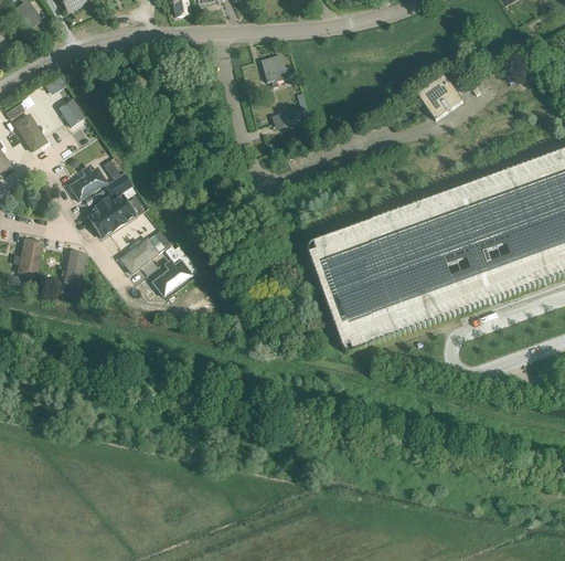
[(23,0),(22,1),(13,8),(29,29),(43,19),(30,0),(23,0)]
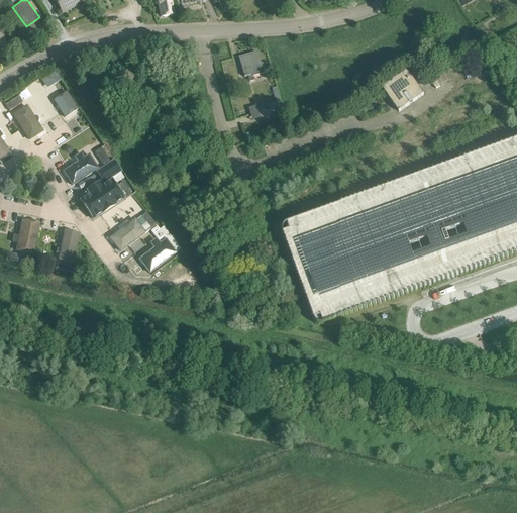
[(57,0),(63,9),(80,0),(57,0)]
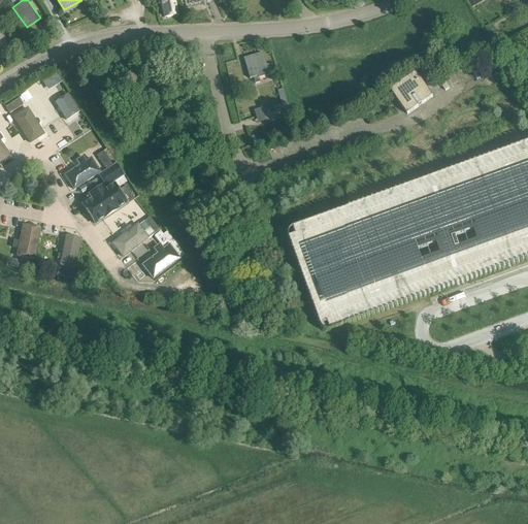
[(161,0),(164,14),(177,11),(175,0),(161,0)]
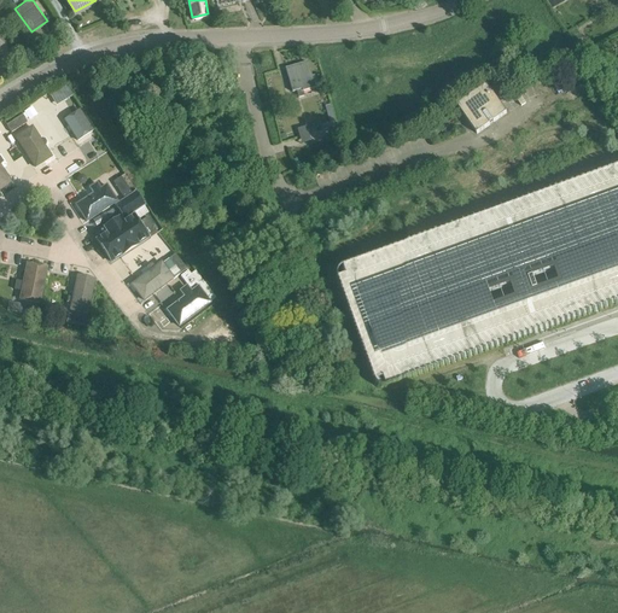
[(296,87),(298,94),(304,92),(303,87),(318,82),(314,73),(312,73),(308,58),(285,64),(292,88),(296,87)]
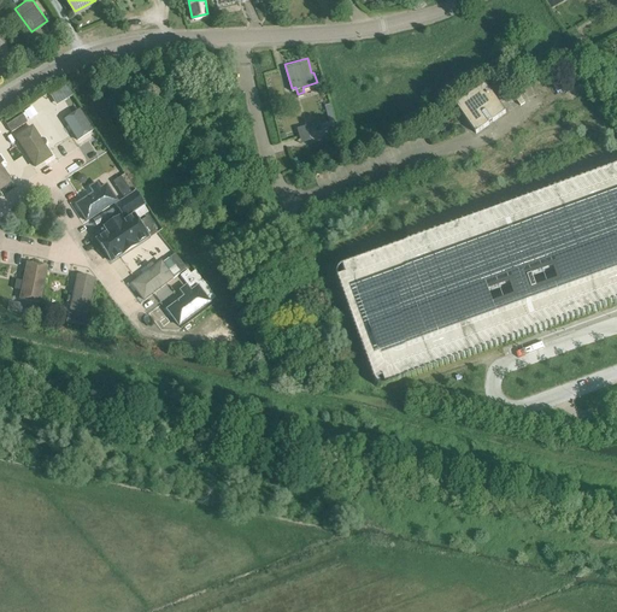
[(486,80),(456,101),(476,129),(506,109),(486,80)]
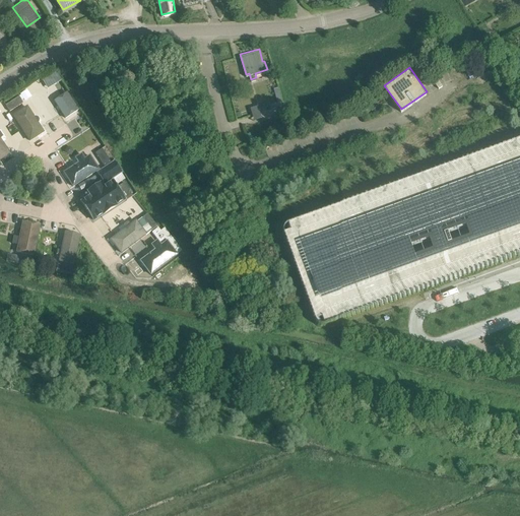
[(44,77),(49,84),(61,76),(56,69),(44,77)]
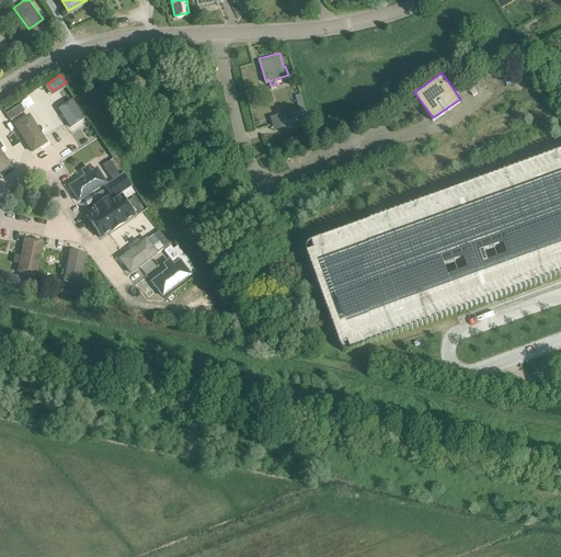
[(70,124),(83,115),(72,97),(58,105),(70,124)]
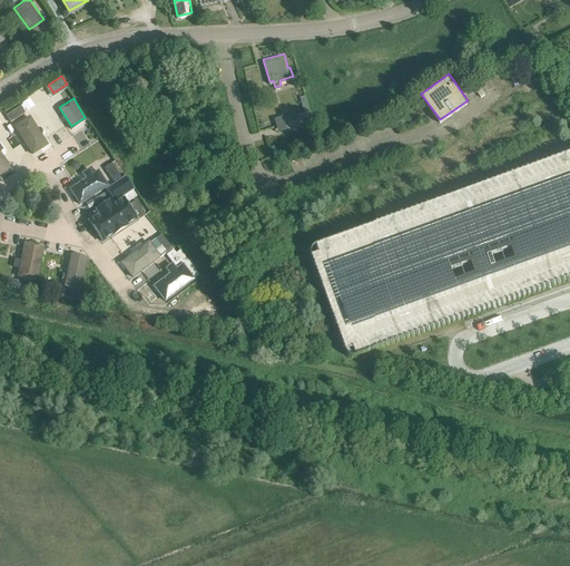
[(6,111),(8,115),(10,119),(25,109),(20,103),(6,111)]
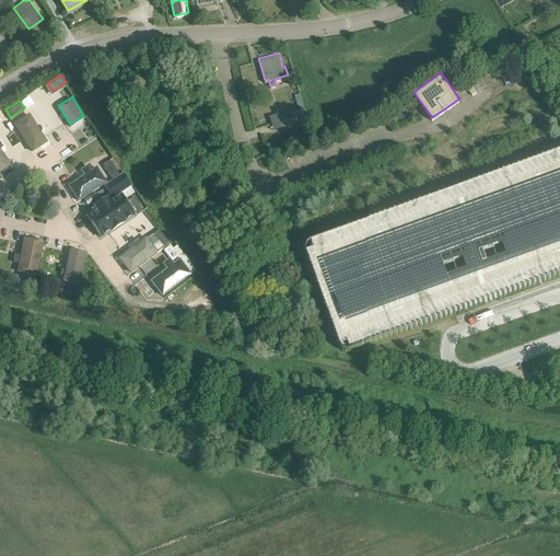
[(302,105),(279,111),(281,119),(304,113),(302,105)]
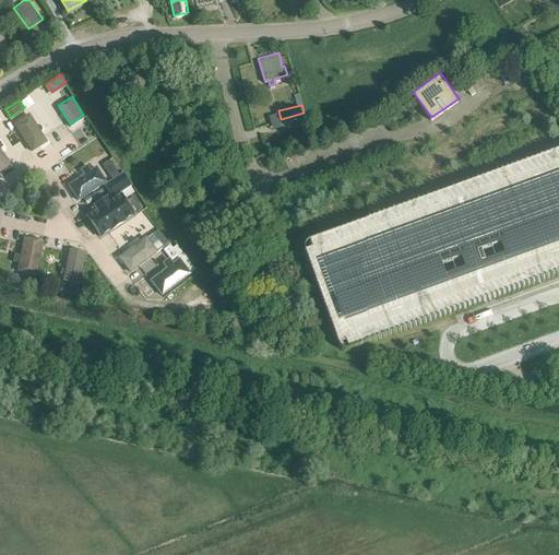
[(280,117),(277,110),(269,114),(271,119),(280,117)]
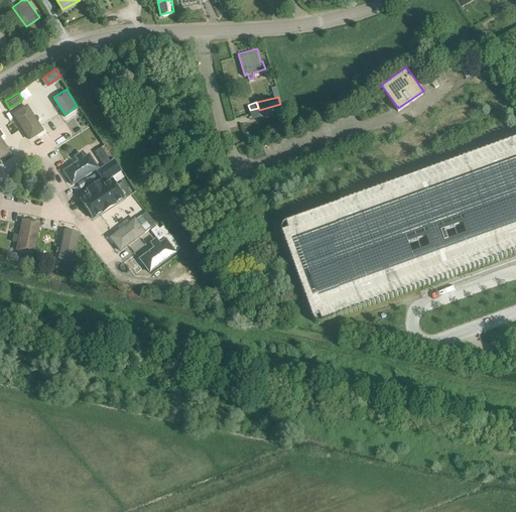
[(26,103),(13,111),(29,137),(43,128),(37,119),(45,115),(39,106),(32,111),(26,103)]
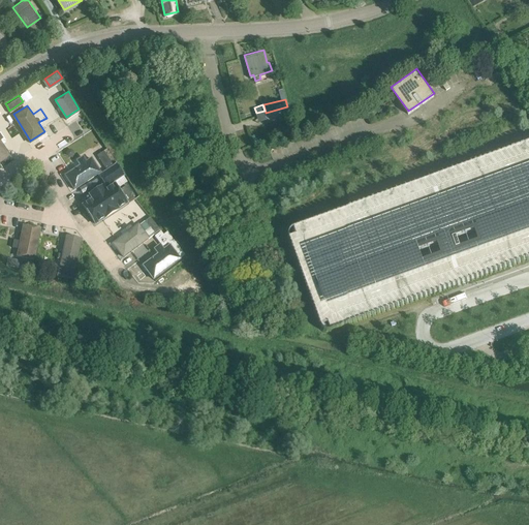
[(0,158),(9,153),(0,139),(0,136),(2,135),(0,131),(0,158)]
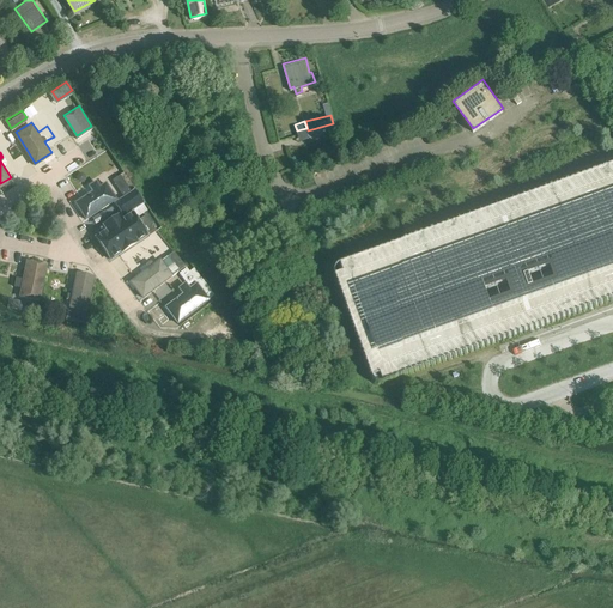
[(381,381),(382,380),(485,344),(588,306),(612,297),(612,160),(544,186),(441,223),(339,261),(338,261),(335,262),(334,265),(334,266),(333,267),(333,269),(333,271),(333,272),(333,273),(345,306),(357,341),(370,375),(371,377),(372,378),(374,380),(375,380),(377,381),(378,381),(381,381)]
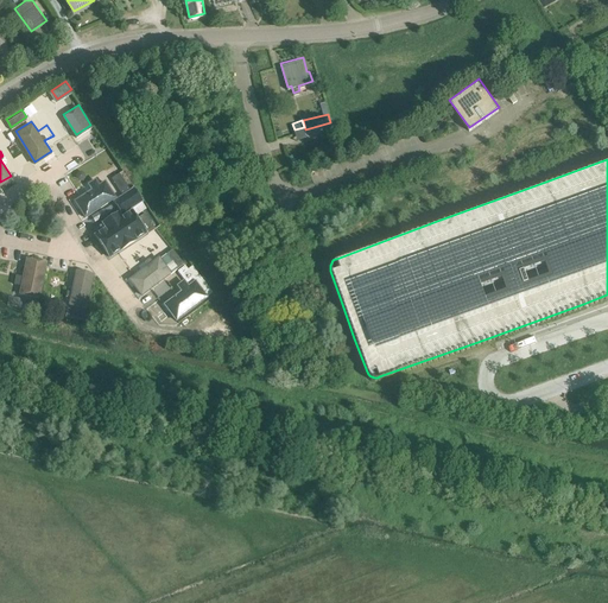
[(119,170),(112,175),(121,191),(130,185),(119,170)]
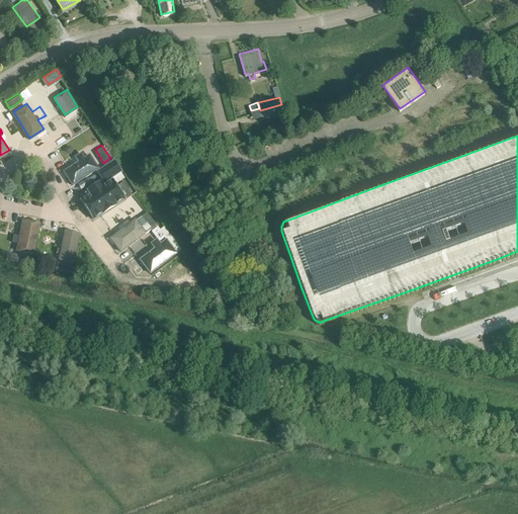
[(84,155),(81,151),(77,154),(80,158),(64,169),(73,182),(98,166),(89,152),(84,155)]
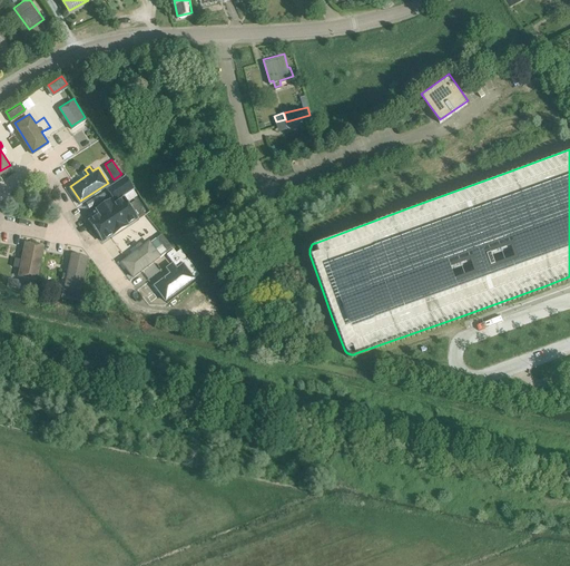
[(134,186),(126,174),(107,186),(115,198),(134,186)]
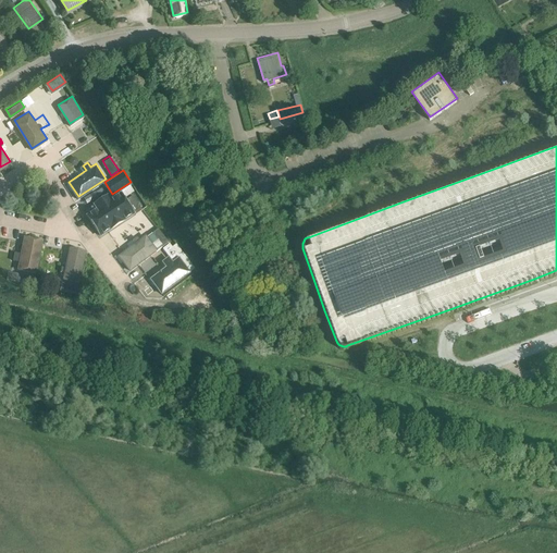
[(100,233),(133,211),(120,191),(110,197),(107,193),(94,201),(97,206),(87,212),(100,233)]
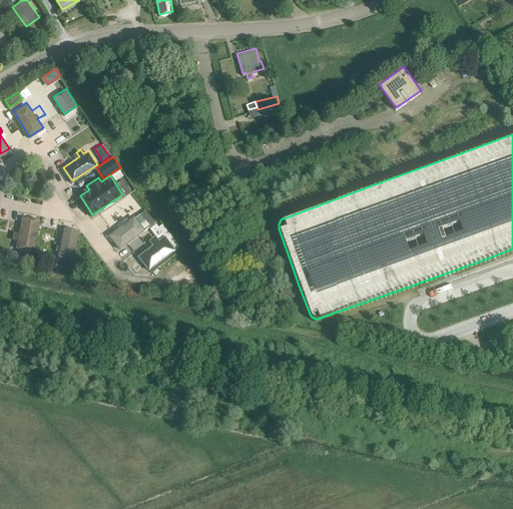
[(122,177),(116,181),(124,194),(131,190),(122,177)]
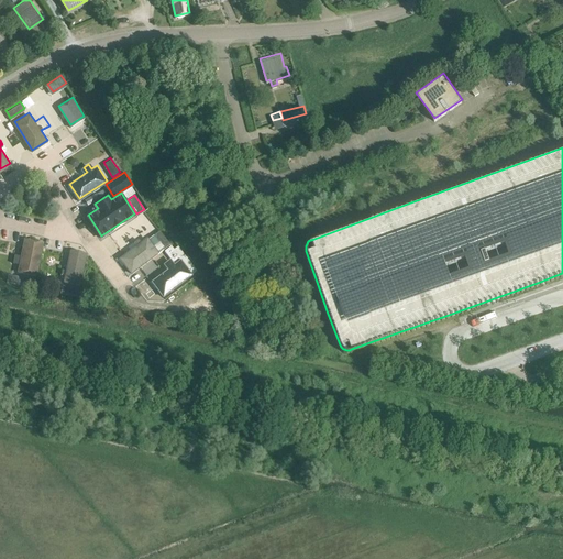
[(159,228),(153,233),(164,247),(170,242),(159,228)]
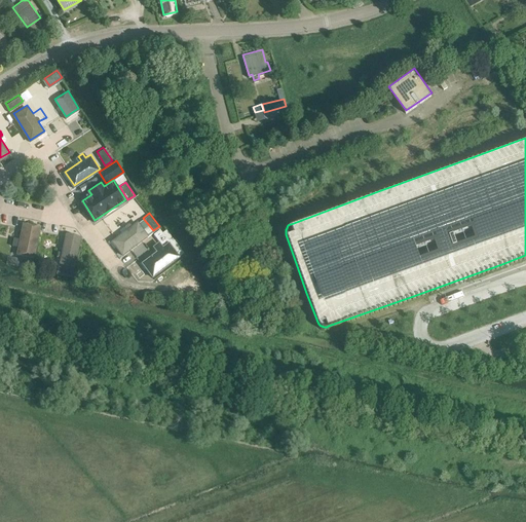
[(127,228),(112,239),(122,253),(147,234),(153,230),(143,218),(138,221),(137,221),(132,224),(129,221),(125,224),(127,228)]
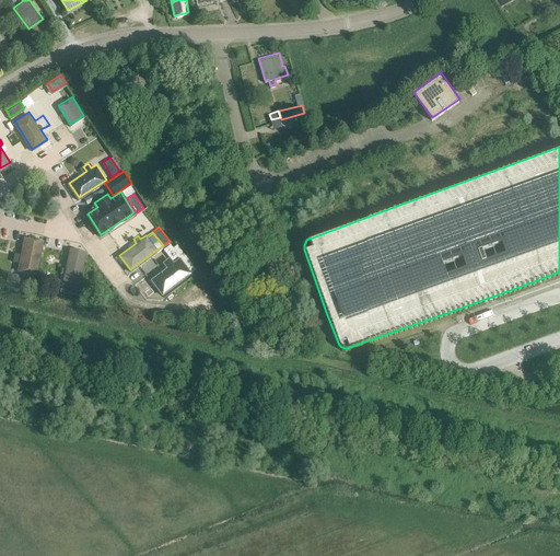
[(19,268),(35,271),(42,239),(25,235),(21,253),(14,252),(13,258),(20,261),(19,268)]
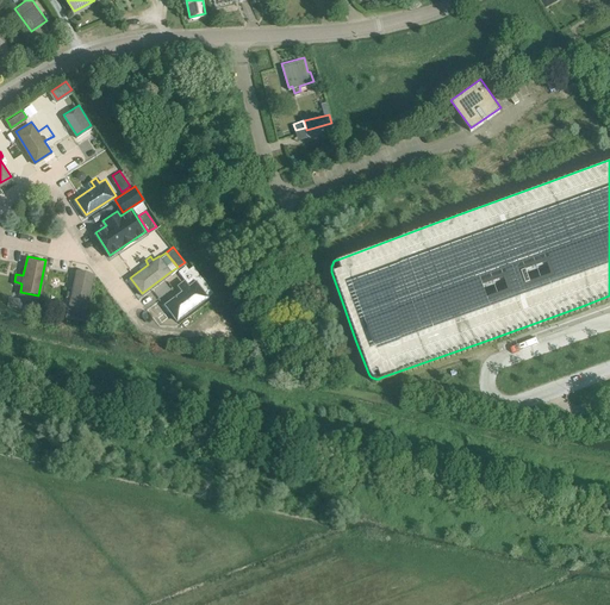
[(187,266),(186,263),(185,263),(178,269),(188,282),(194,278),(195,279),(190,285),(187,286),(186,286),(184,287),(184,288),(181,289),(165,303),(176,318),(207,295),(206,294),(209,293),(212,291),(200,274),(193,264),(188,268),(187,266)]
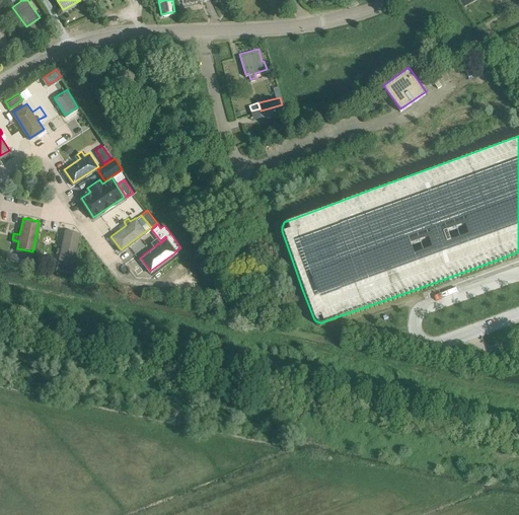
[(73,261),(79,232),(65,229),(61,246),(57,246),(56,250),(60,251),(59,258),(73,261)]
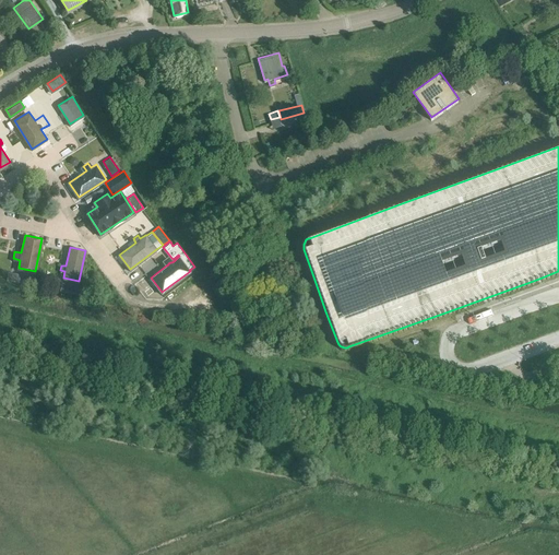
[(7,278),(34,283),(35,275),(8,270),(7,278)]
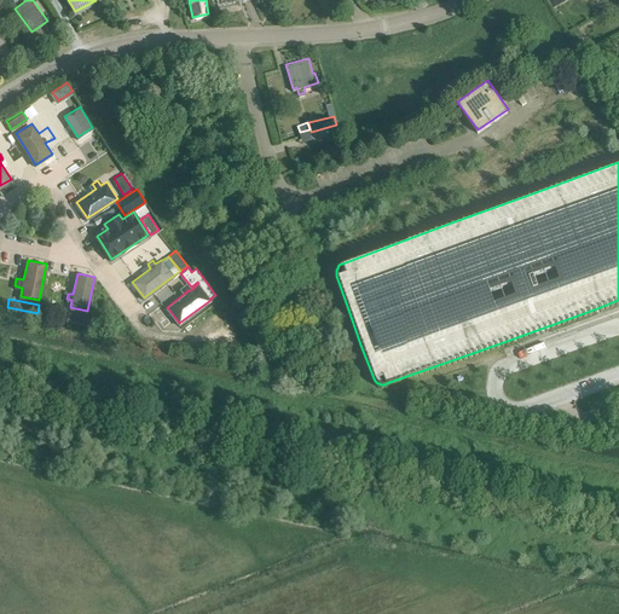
[(87,314),(68,311),(67,319),(85,323),(87,314)]
